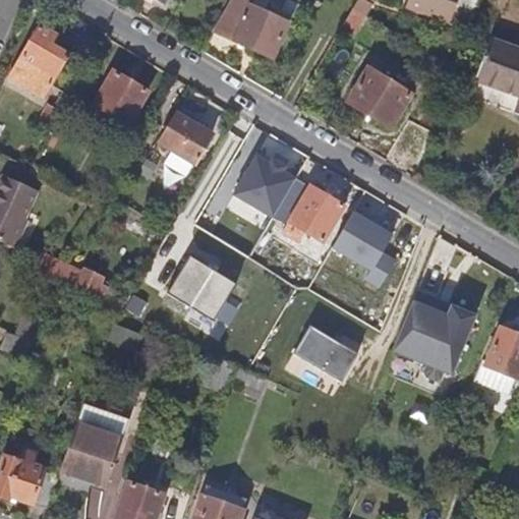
[(232,0),(221,20),(242,33),(240,37),(276,56),(294,22),(258,2),(258,0),(232,0)]
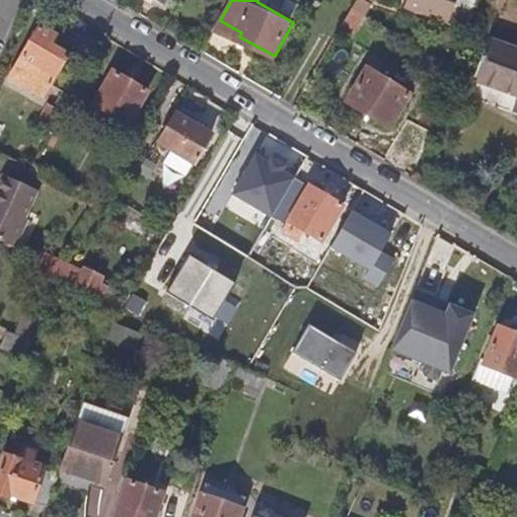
[(359,0),(357,4),(368,11),(374,0),(359,0)]
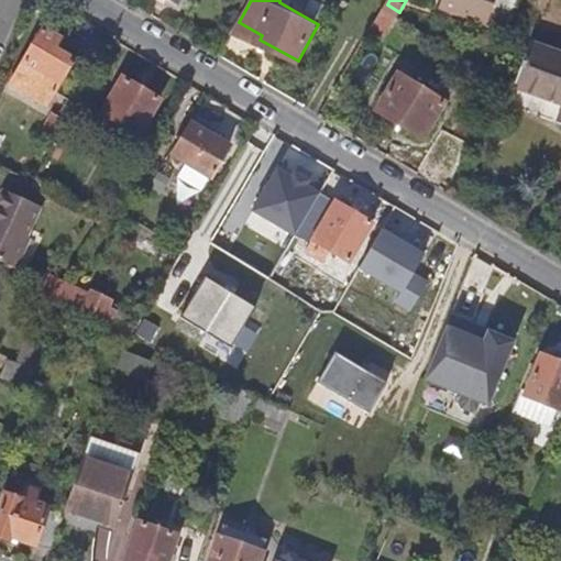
[(440,0),(439,6),(487,23),(495,1),(516,9),(518,0),(440,0)]
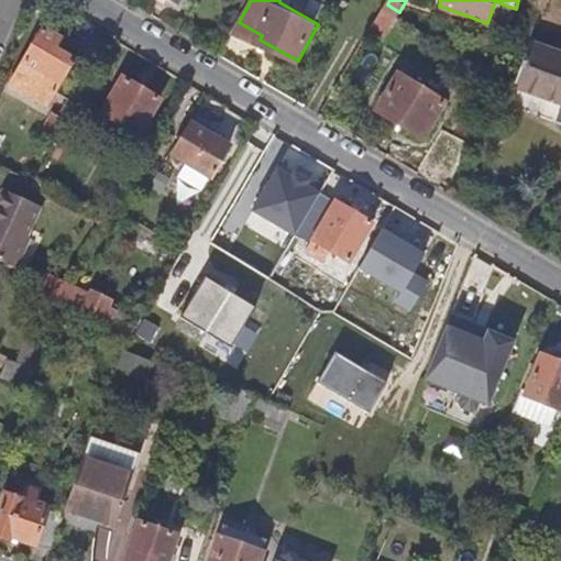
[(383,39),(399,12),(387,4),(371,32),(383,39)]
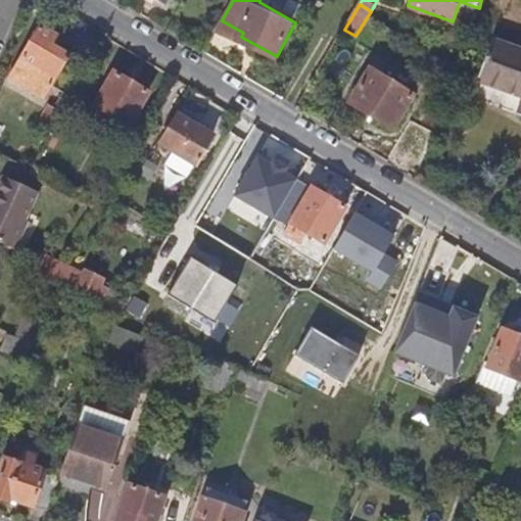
[(12,75),(47,96),(69,55),(53,45),(59,33),(42,22),(12,75)]
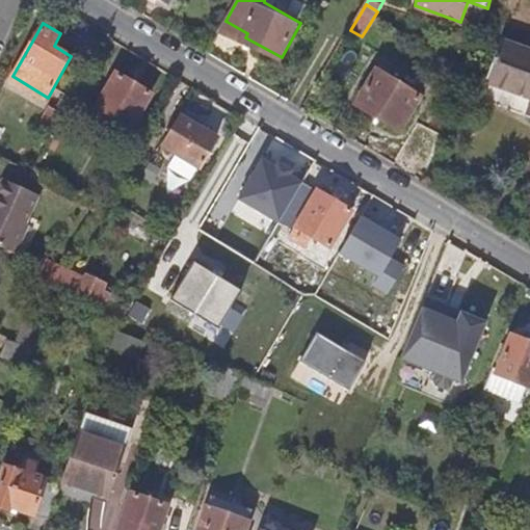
[(529,46),(505,37),(488,80),(529,95),(529,113),(529,46)]
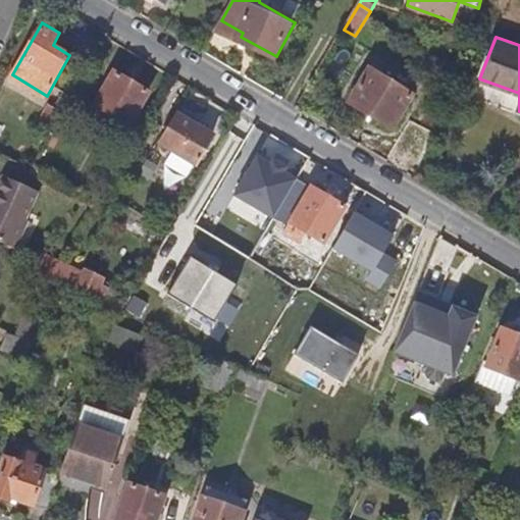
[(421,86),(376,60),(353,100),(398,126),(421,86)]
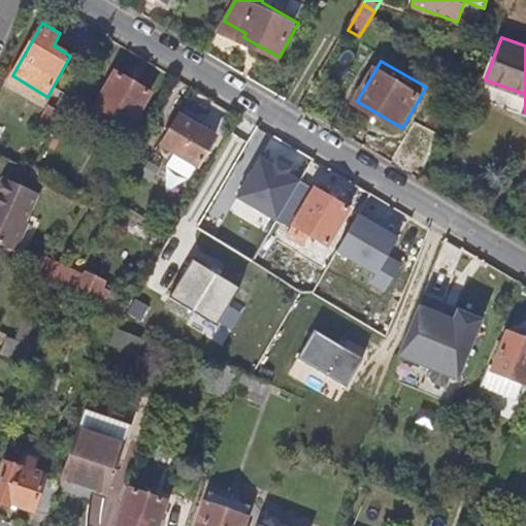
[(150,90),(117,70),(98,103),(130,123),(150,90)]
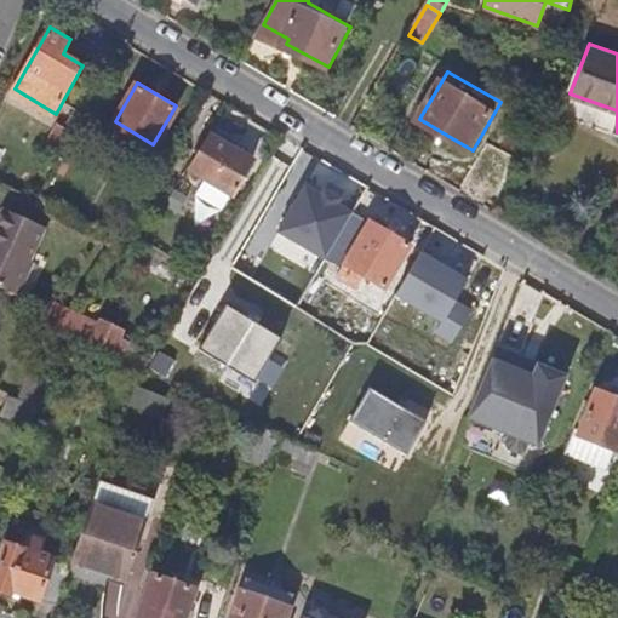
[(256,161),(209,133),(184,175),(172,167),(154,196),(172,207),(188,179),(229,204),(256,161)]
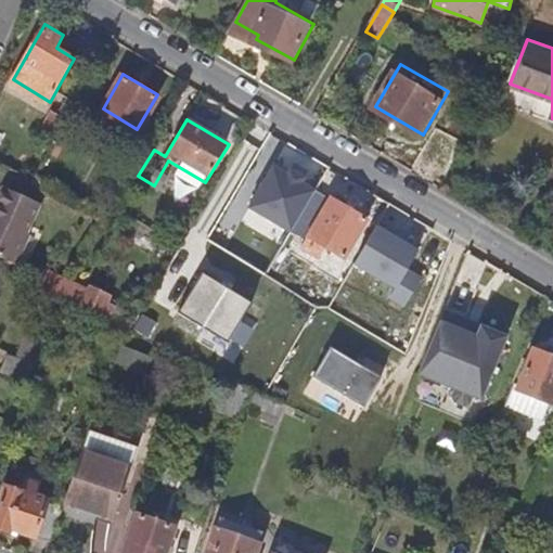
[(248,205),(291,230),(314,188),(301,180),(304,175),(291,167),(287,171),(273,163),(248,205)]
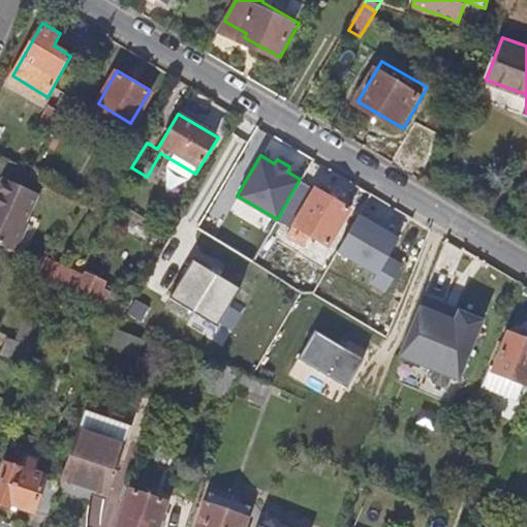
[(39,189),(6,175),(0,188),(0,239),(16,246),(39,189)]
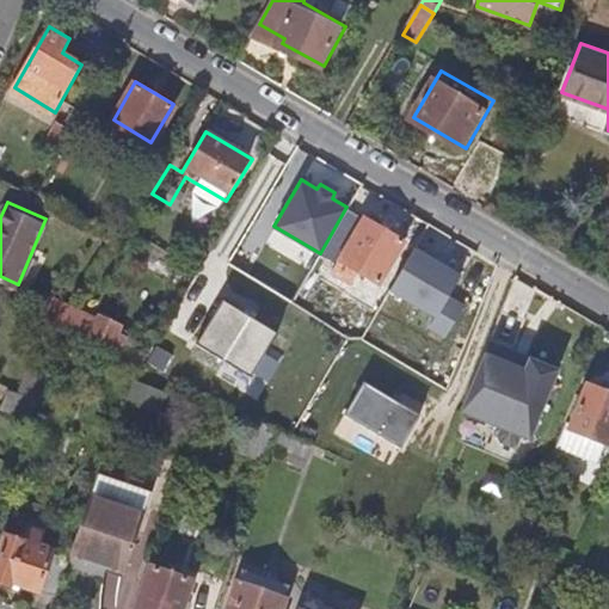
[(361,217),(328,271),(349,283),(357,270),(376,282),(401,241),(361,217)]
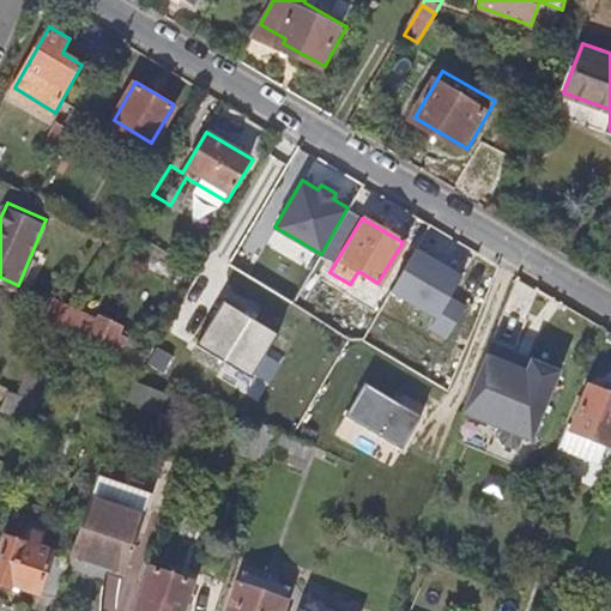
[(451,296),(463,274),(415,248),(392,289),(437,315),(431,326),(447,336),(465,304),(451,296)]
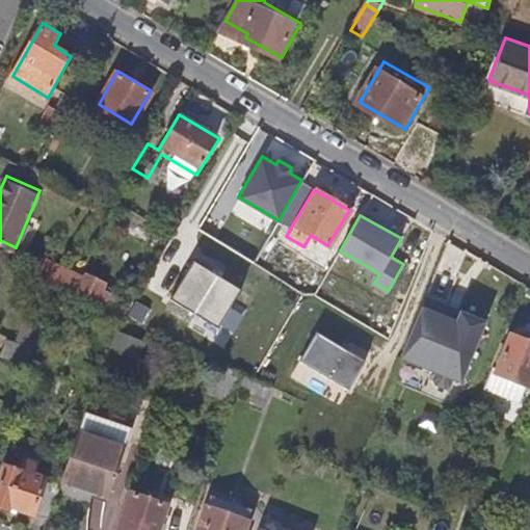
[(218,326),(241,289),(194,261),(171,297),(218,326)]
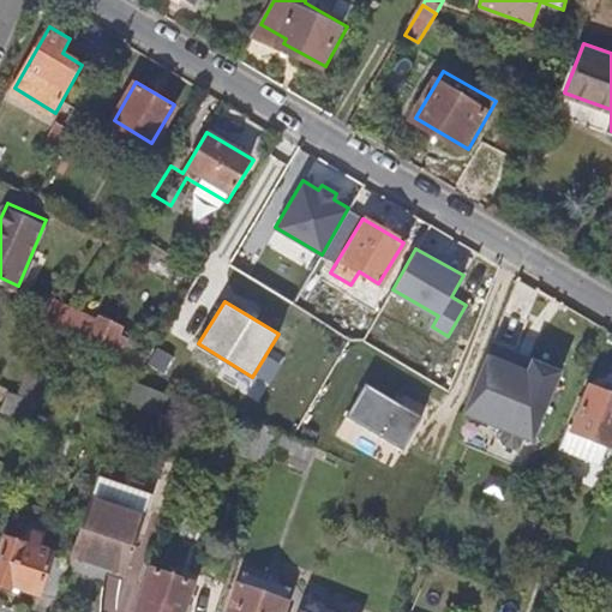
[(99,316),(87,340),(117,353),(124,335),(115,331),(118,324),(99,316)]
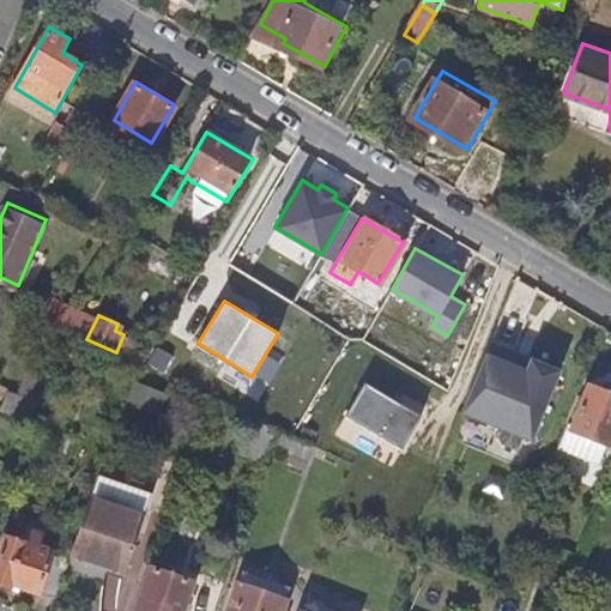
[(72,356),(79,336),(72,332),(65,352),(72,356)]
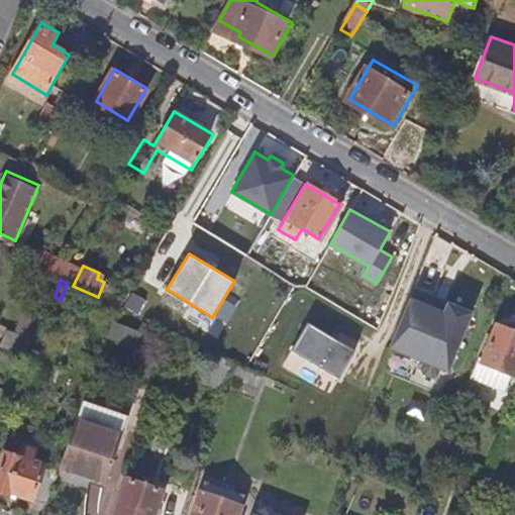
[(444,308),(447,299),(415,285),(411,295),(444,308)]
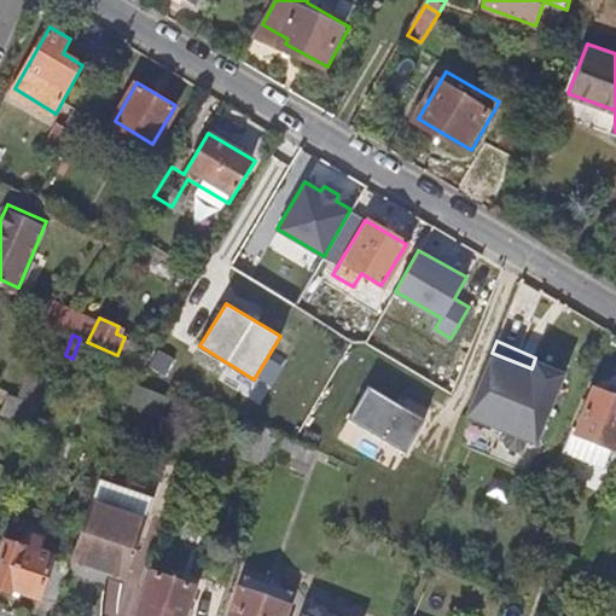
[(131,349),(126,360),(137,365),(144,368),(149,359),(131,349)]
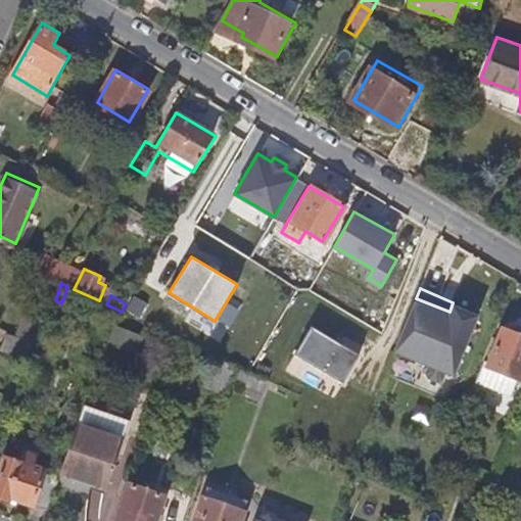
[(394,350),(428,365),(426,371),(428,376),(439,380),(444,378),(447,372),(456,375),(480,313),(453,302),(450,312),(416,298),(394,350)]
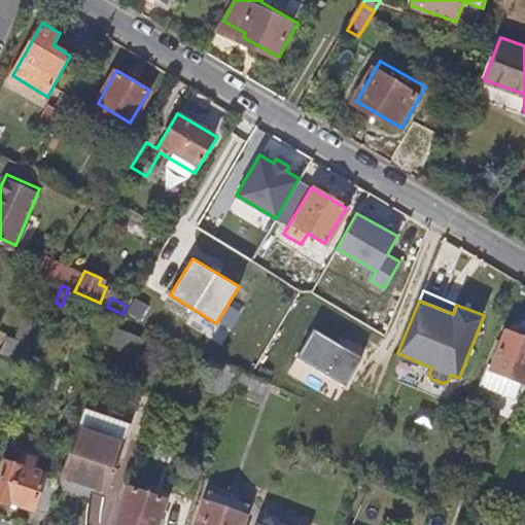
[(345,387),(362,358),(315,328),(298,357),(345,387)]
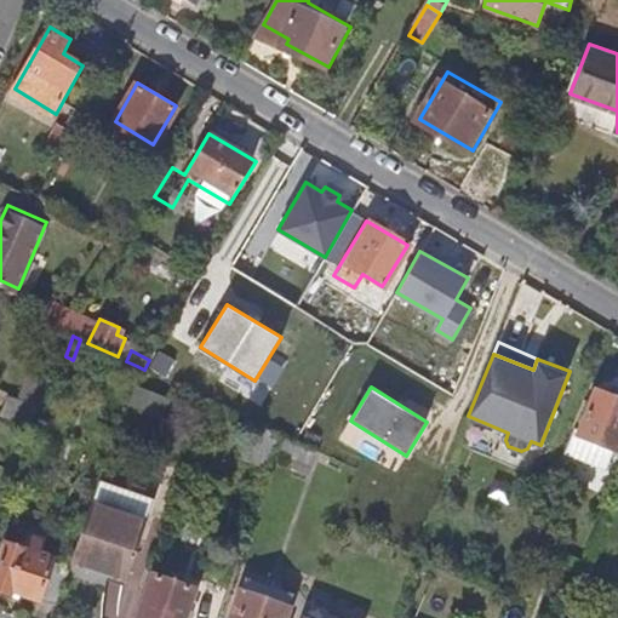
[(617,394),(598,387),(579,431),(614,446),(617,440),(617,394)]
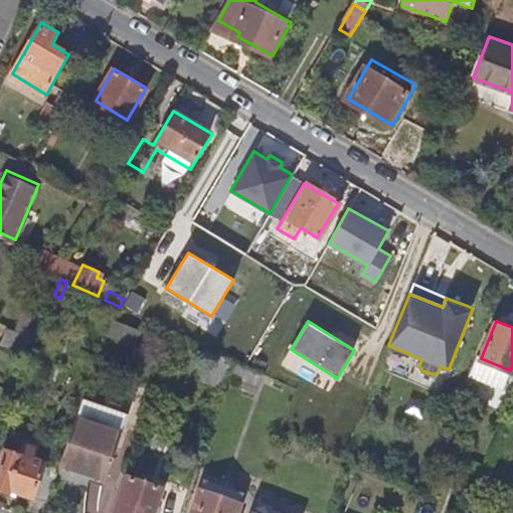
[(481,375),(470,371),(461,395),(472,400),(481,375)]
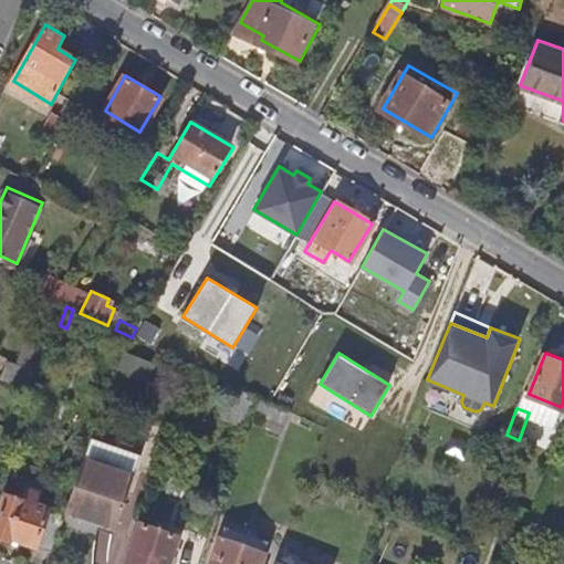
[(92,431),(66,508),(117,524),(143,448),(92,431)]
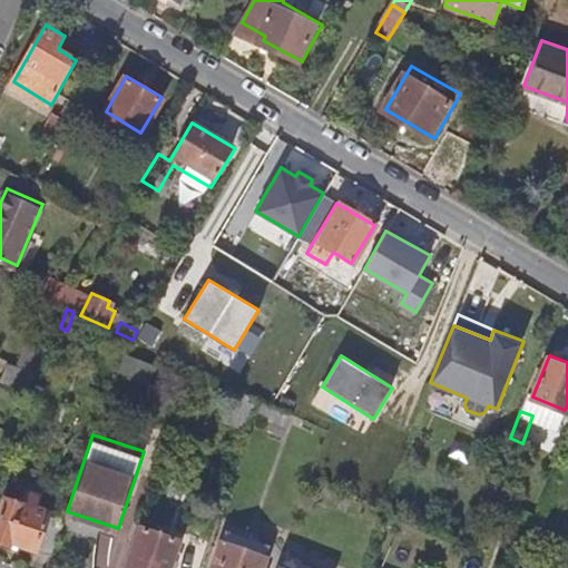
[(12,540),(52,555),(65,519),(37,508),(39,499),(23,492),(20,502),(8,498),(0,518),(0,542),(10,547),(12,540)]
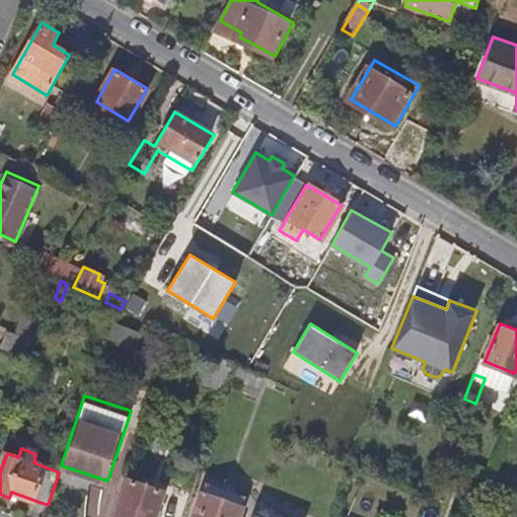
[(116,516),(158,516),(167,492),(130,478),(116,516)]
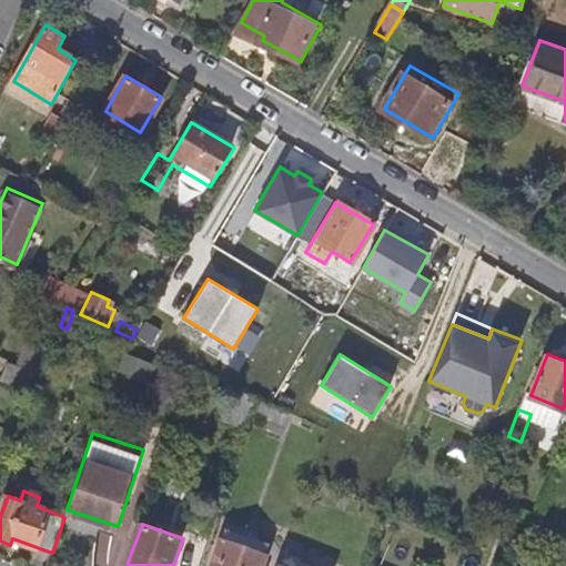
[(211,565),(261,565),(266,554),(222,538),(211,565)]
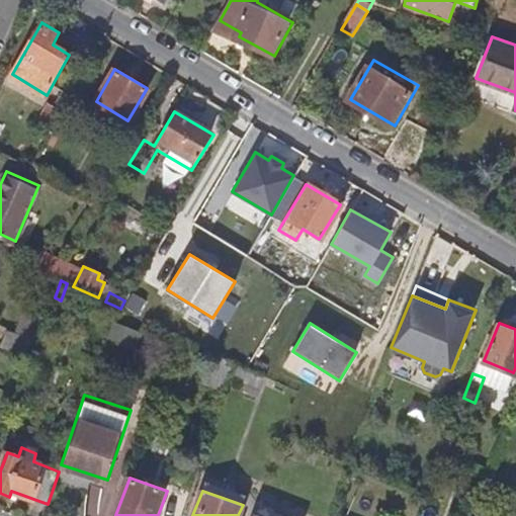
[(257,500),(252,513),(259,515),(291,515),(275,510),(276,507),(257,500)]
